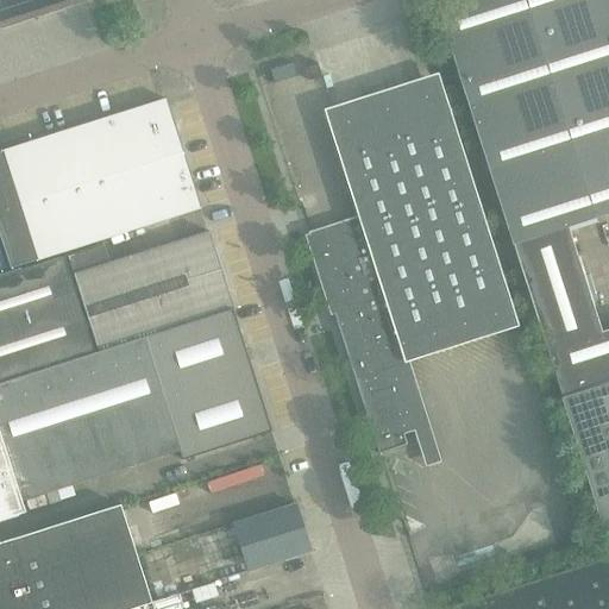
[(0,0),(0,29),(92,0),(0,0)]
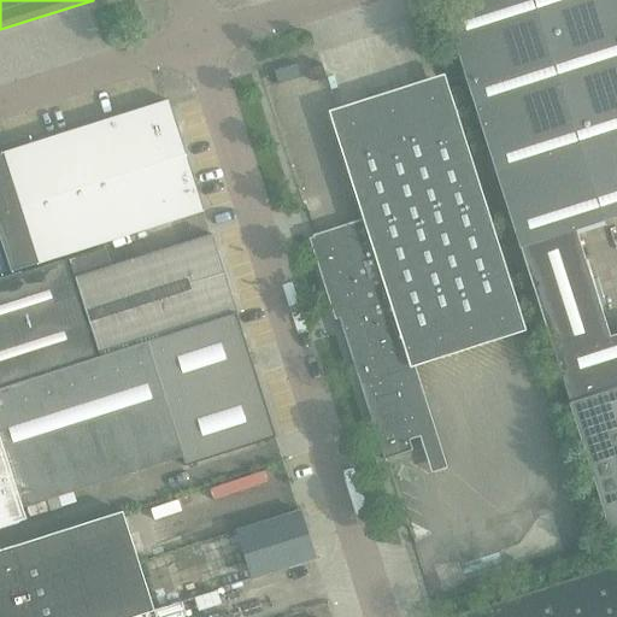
[(616,0),(489,0),(445,15),(569,404),(616,388),(616,335),(610,338),(575,231),(616,218),(616,0)]
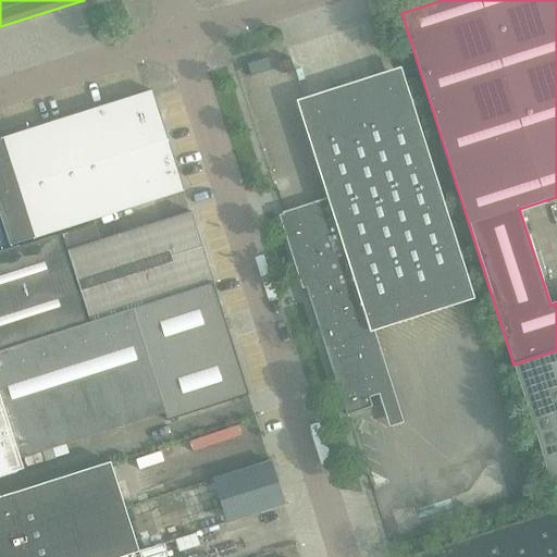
[(279,62),(283,75),(294,72),(291,59),(279,62)]
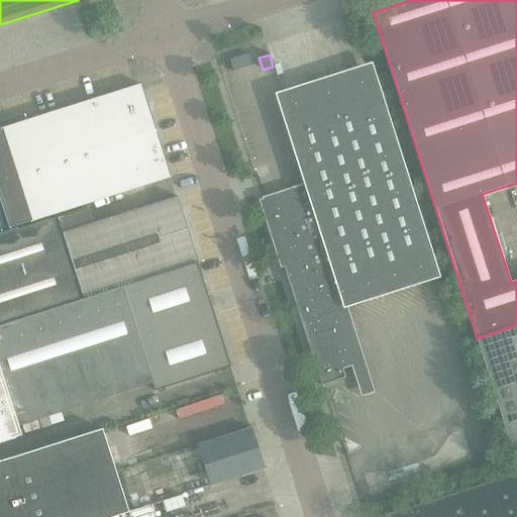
[(343,371),(351,368),(352,369),(353,370),(354,370),(355,370),(356,370),(357,370),(358,369),(359,368),(359,366),(359,365),(358,364),(357,363),(339,304),(346,302),(345,302),(434,275),(370,72),(281,99),(308,185),(304,186),(304,185),(262,199),(322,387),(346,380),(343,371)]
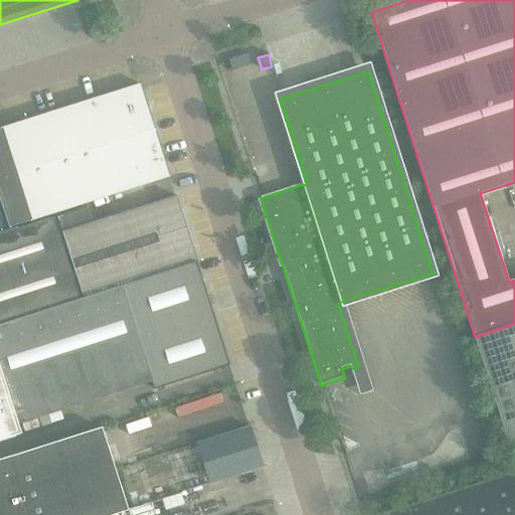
[(0,130),(0,201),(9,228),(170,177),(141,86),(0,130)]
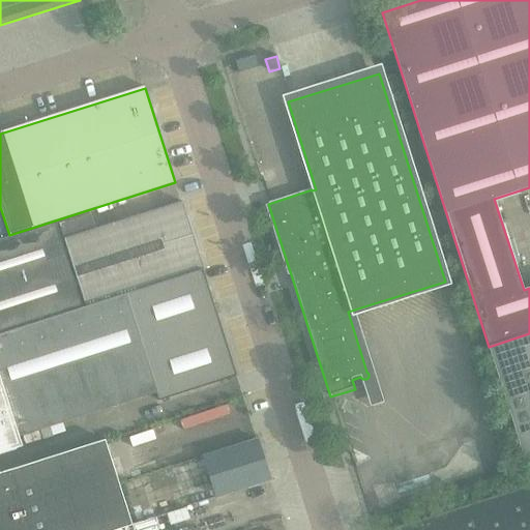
[(203,269),(181,203),(64,240),(86,306),(203,269)]
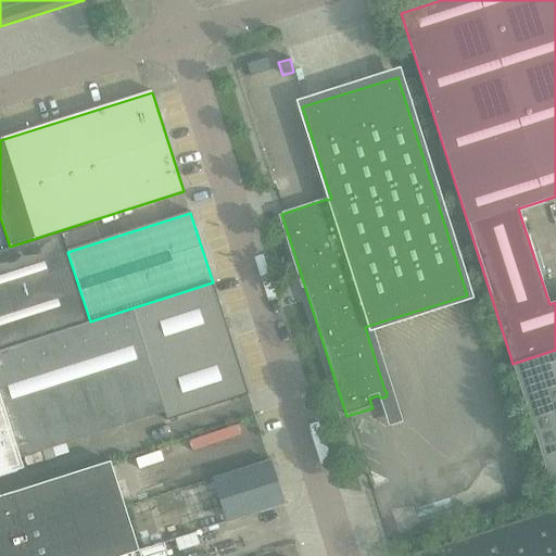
[(0,351),(86,324),(59,237),(19,249),(0,254),(0,351)]
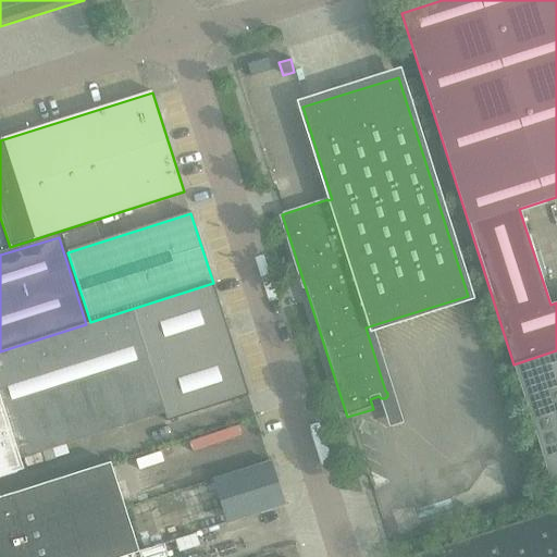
[(0,477),(24,470),(21,460),(164,415),(166,422),(248,396),(213,284),(0,351),(0,477)]
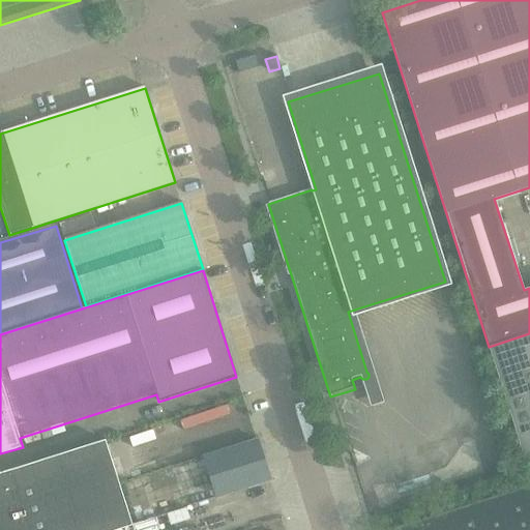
[(529,334),(489,348),(529,480),(529,334)]
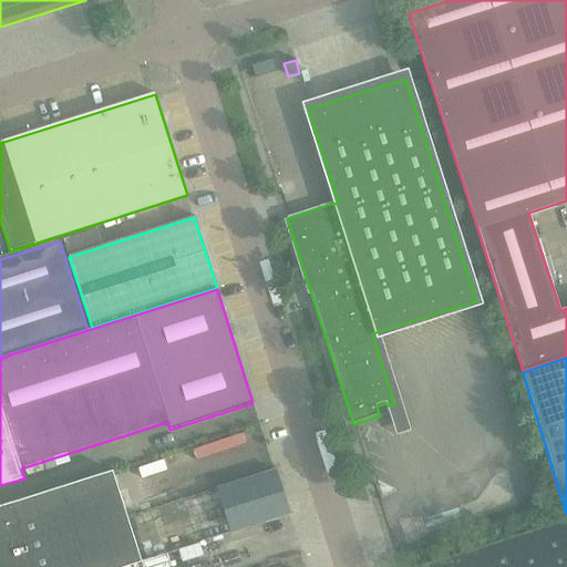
[(218,490),(232,533),(289,515),(275,471),(218,490)]
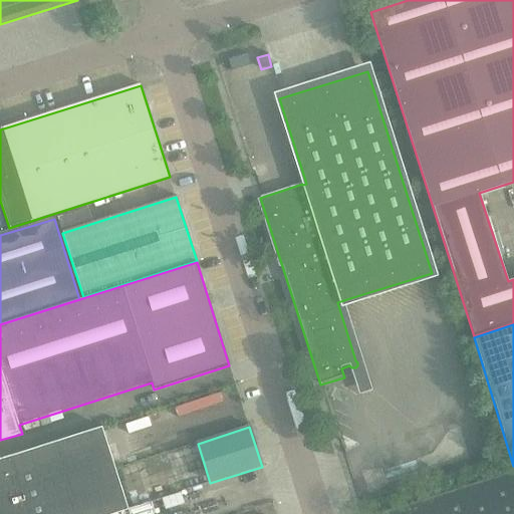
[(0,460),(0,513),(114,513),(127,510),(101,428),(0,460)]
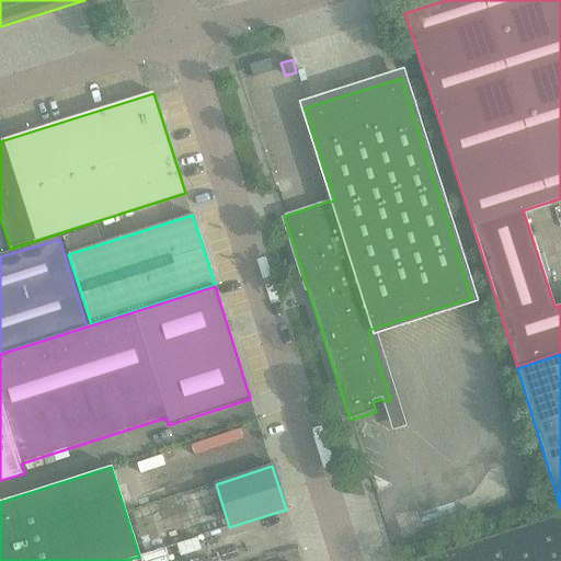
[(560,560),(560,515),(425,559),(425,560),(560,560)]
